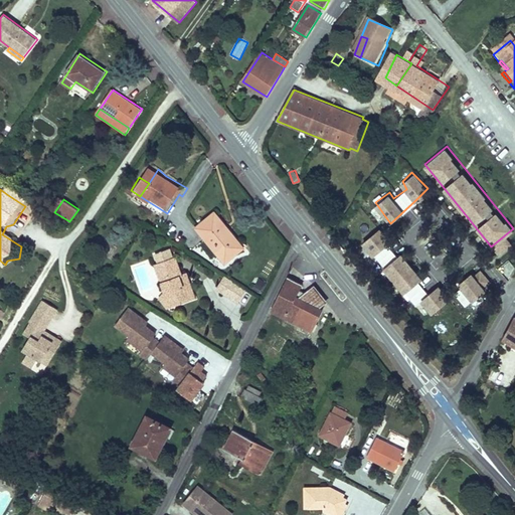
[(220,224),(210,213),(194,228),(215,252),(223,246),(231,255),(242,245),(234,236),(232,237),(228,241),(216,228),(220,224)]
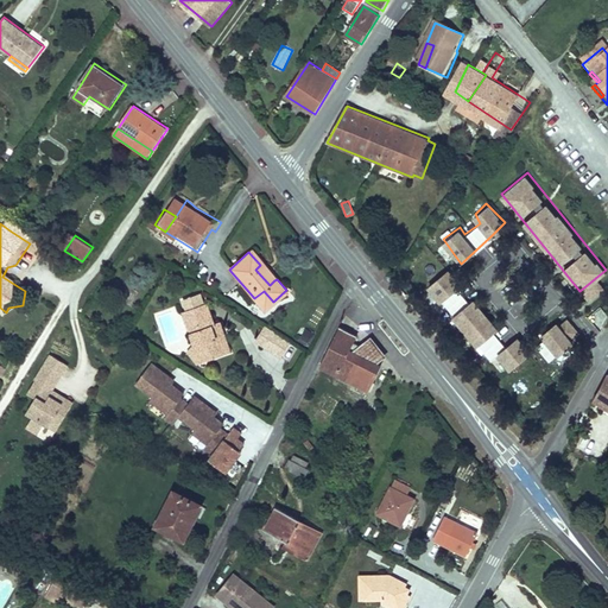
[(274,280),(260,265),(255,270),(270,285),(274,280)]
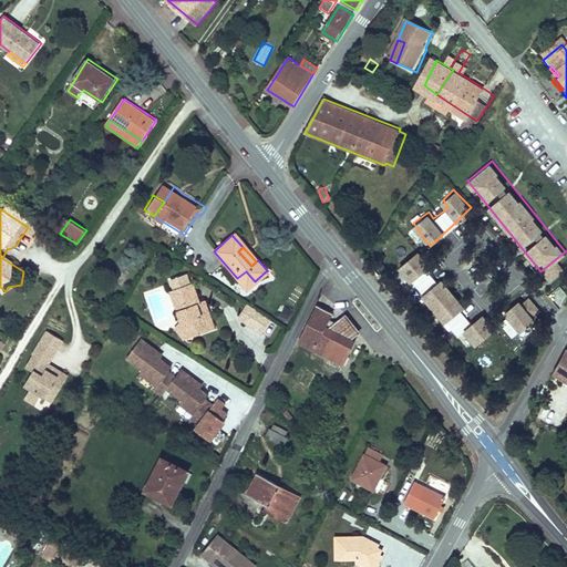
[(418,249),(398,265),(459,334),(465,330),(474,341),(495,326),(483,311),(472,320),(463,309),(465,303),(443,276),(434,277),(426,268),(430,263),(418,249)]
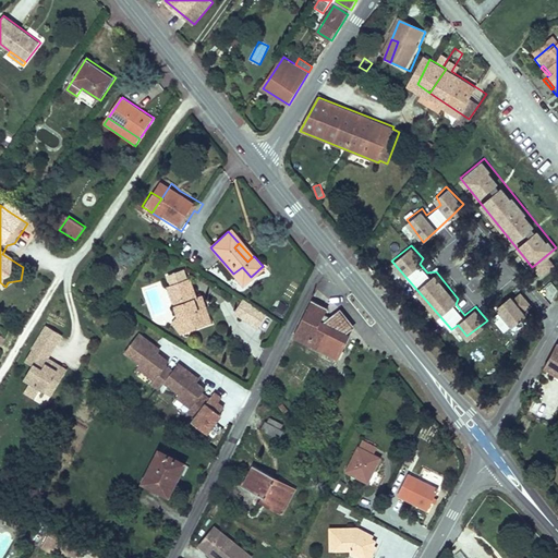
[(189,319),(195,334),(218,324),(210,308),(203,312),(198,302),(201,301),(192,282),(171,292),(185,322),(189,319)]
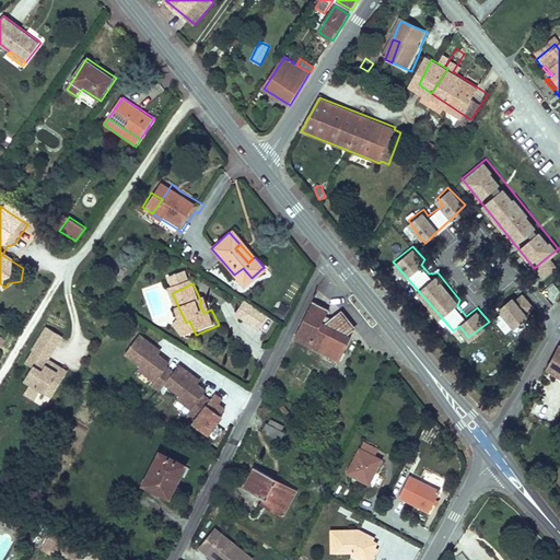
[(512,294),(498,305),(500,312),(494,317),(505,333),(529,315),(528,310),(533,304),(523,293),(516,298),(512,294)]
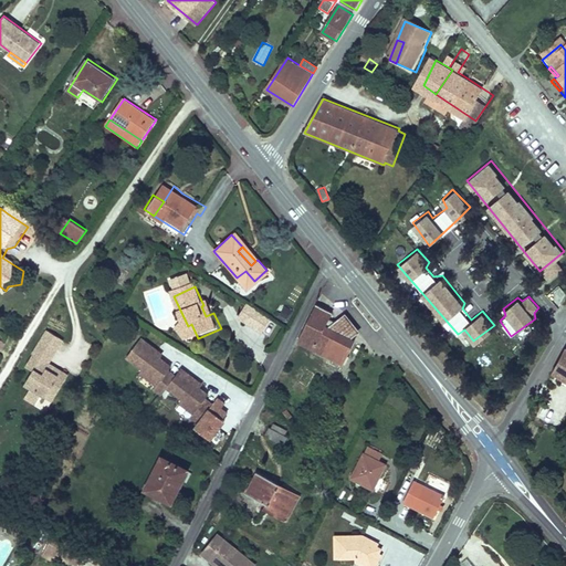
[(209,303),(203,305),(201,306),(206,316),(213,313),(209,303)]
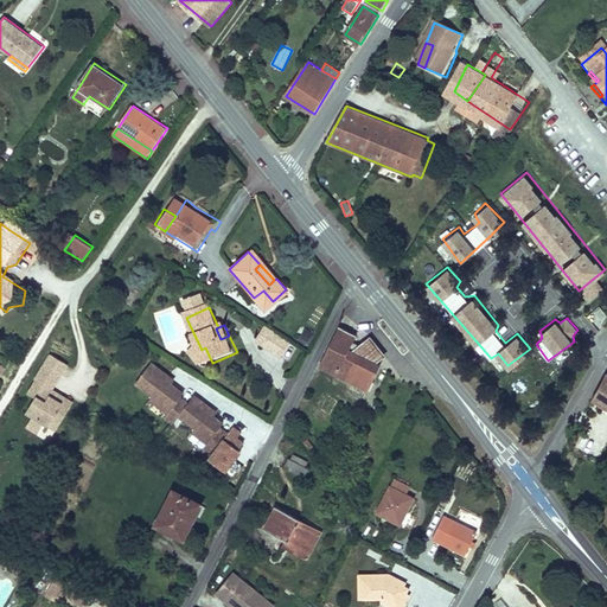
[(264,325),(255,340),(280,358),(291,342),(264,325)]
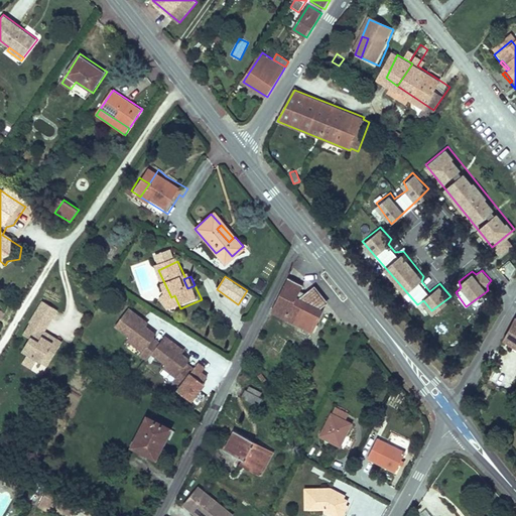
[(262,293),(267,282),(258,278),(254,289),(262,293)]
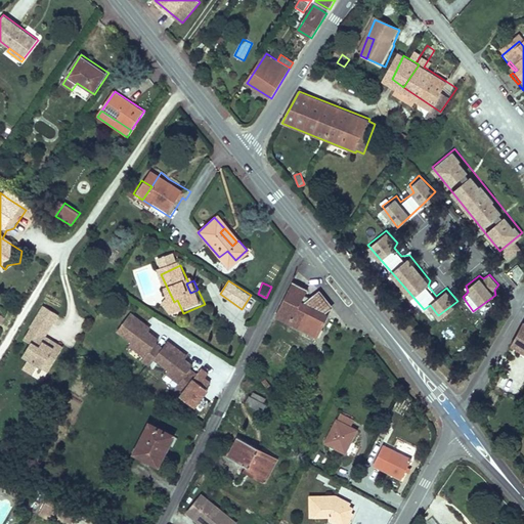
[(274,316),(315,336),(325,314),(304,304),(308,297),(304,295),(306,292),(291,285),(274,316)]
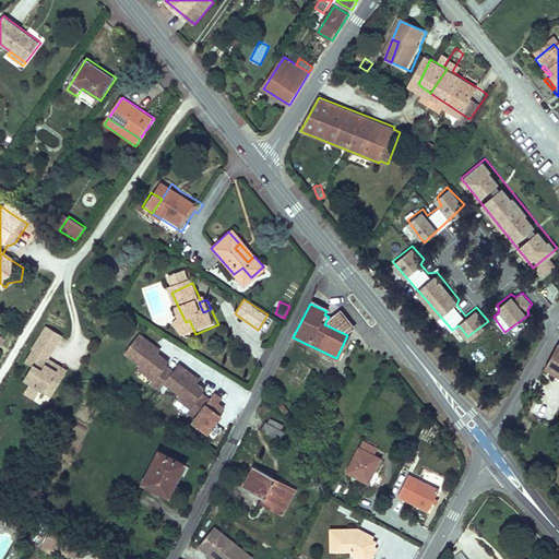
[(182,323),(189,337),(195,334),(189,320),(186,322),(182,323)]
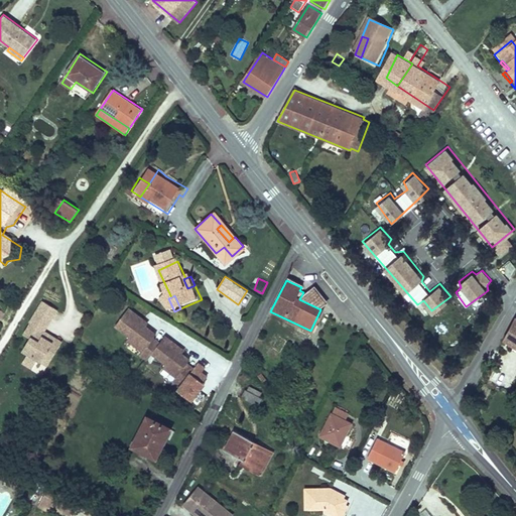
[(54,308),(48,316),(61,326),(68,318),(54,308)]
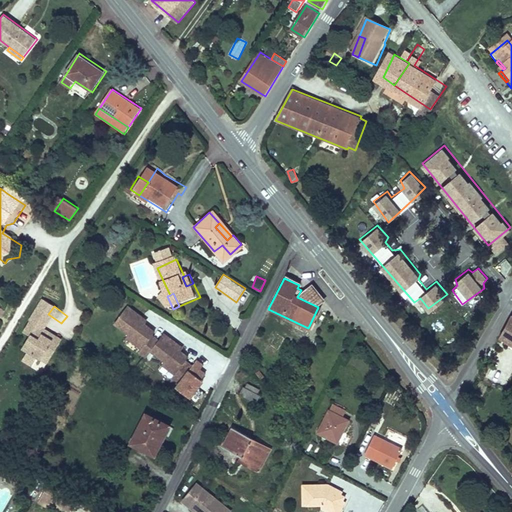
[(10,309),(5,307),(0,318),(0,320),(3,322),(10,309)]
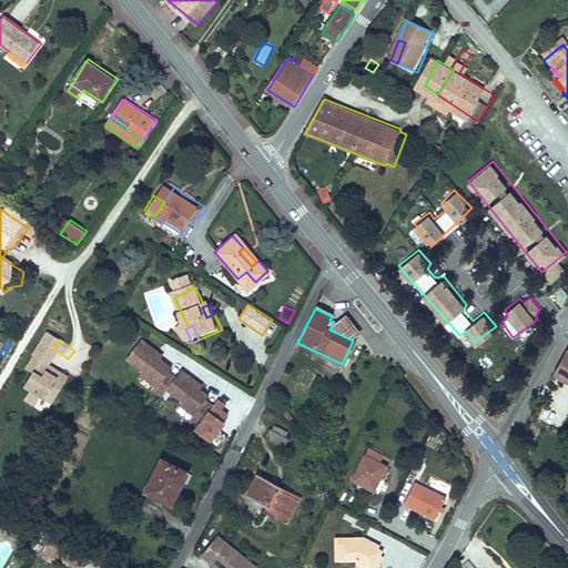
[(162,362),(164,357),(148,346),(134,365),(150,376),(148,381),(165,393),(162,396),(171,403),(176,395),(191,405),(189,409),(203,419),(201,423),(209,428),(222,409),(214,404),(217,401),(208,393),(203,391),(205,386),(189,375),(183,383),(176,377),(179,374),(166,365),(162,362)]
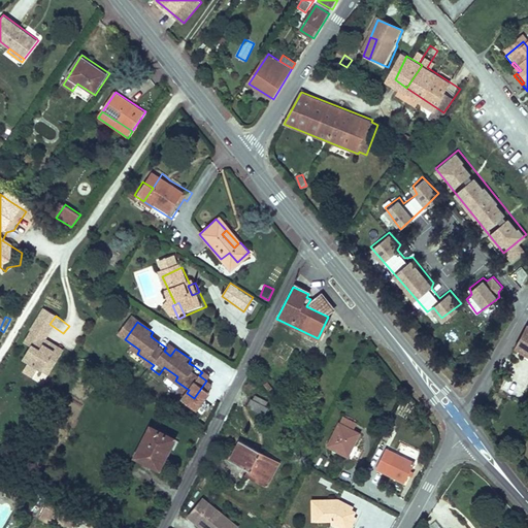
[(527,325),(525,323),(514,349),(527,357),(527,325)]
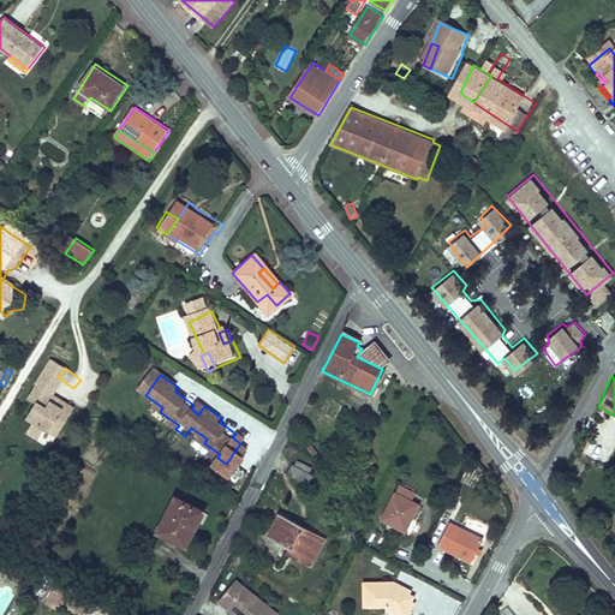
[(58,377),(47,393),(63,404),(73,388),(58,377)]
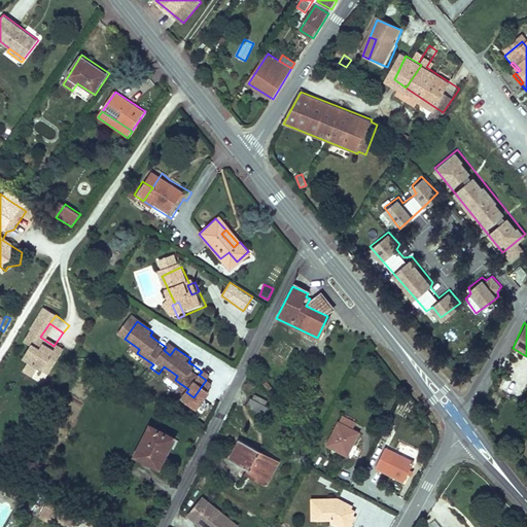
[(54,346),(40,337),(40,336),(32,346),(33,346),(39,351),(31,363),(36,366),(30,375),(39,382),(45,374),(49,377),(58,364),(64,370),(71,359),(60,351),(57,355),(51,351),(55,347),(54,346)]
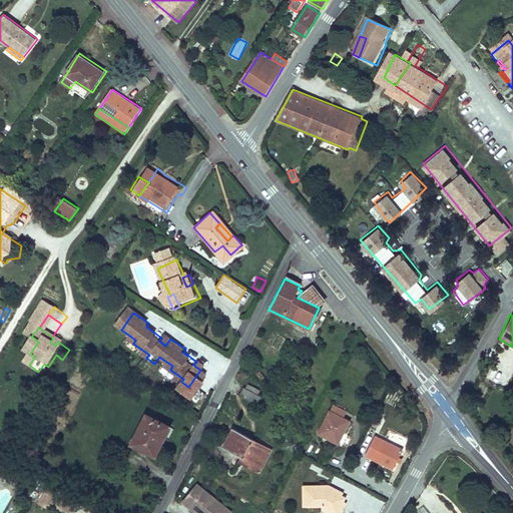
[(58,342),(53,338),(50,342),(55,346),(58,342)]
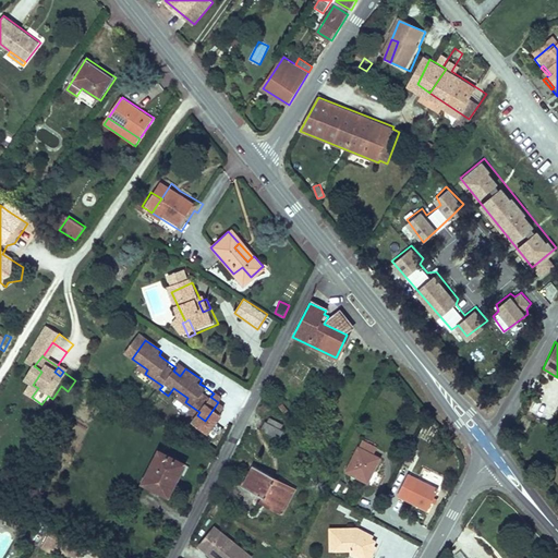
[(61,386),(52,399),(59,403),(68,391),(61,386)]
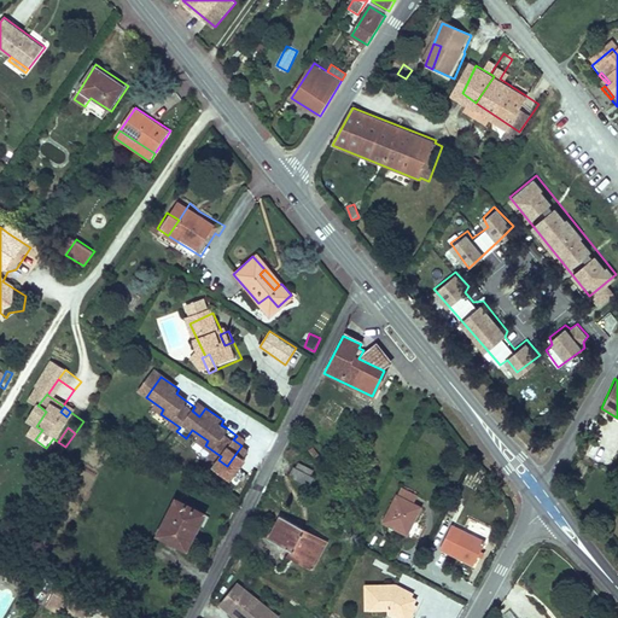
[(322,477),(301,467),(297,476),(319,485),(322,477)]
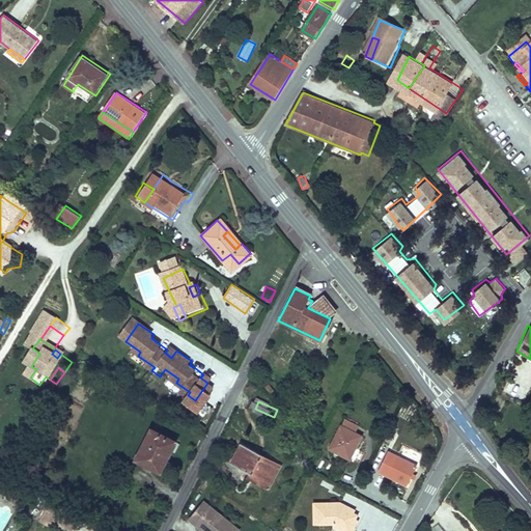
[(371,423),(357,416),(343,447),(361,455),(372,431),(368,429),(371,423)]
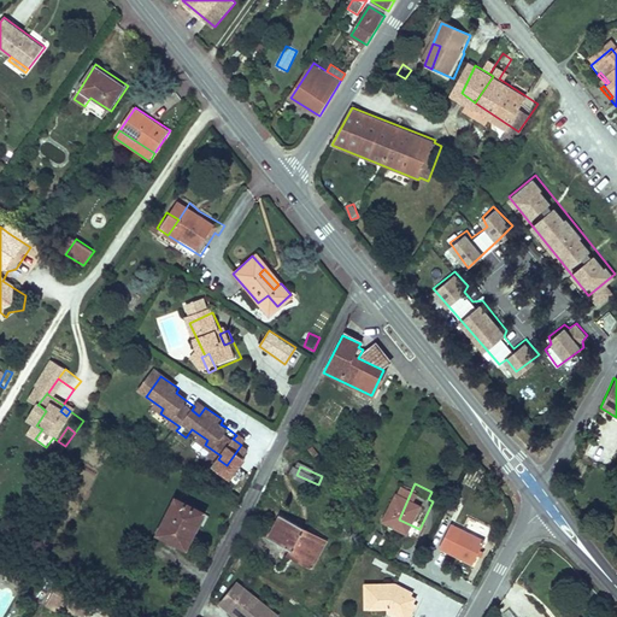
[(188,548),(207,515),(177,498),(158,532),(188,548)]
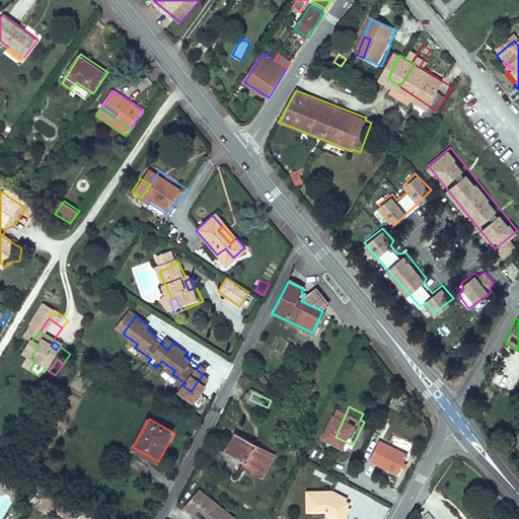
[(258,442),(239,433),(230,453),(245,460),(242,466),(265,476),(274,455),(256,447),(258,442)]
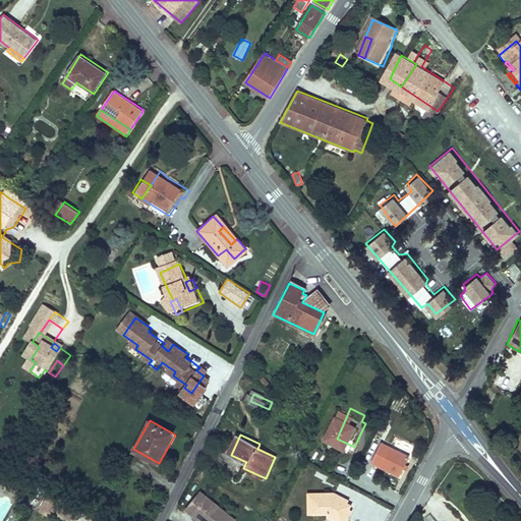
[(419,453),(392,440),(383,459),(410,472),(419,453)]
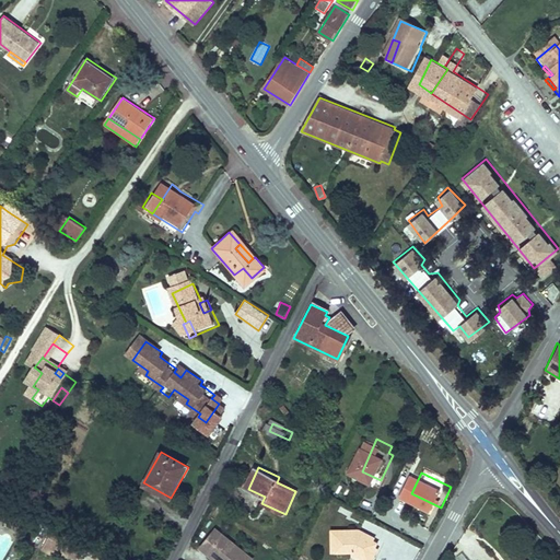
[(362,559),(365,555),(372,559),(377,549),(374,547),(370,545),(372,540),(374,538),(359,531),(330,529),(330,552),(350,552),(352,556),(359,559),(362,559)]
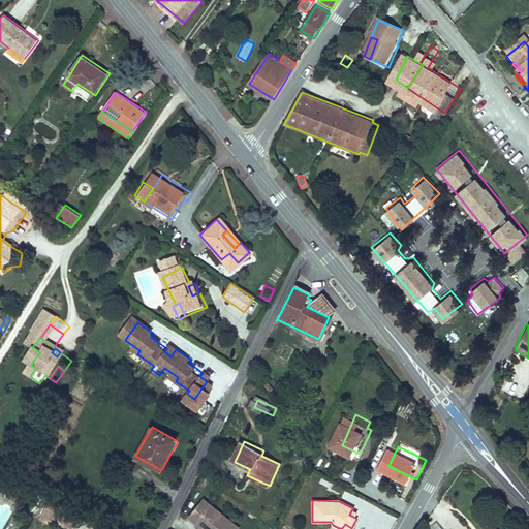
[(218,507),(212,502),(197,521),(206,527),(211,522),(219,528),(218,528),(245,528),(231,518),(229,521),(216,510),(218,507)]
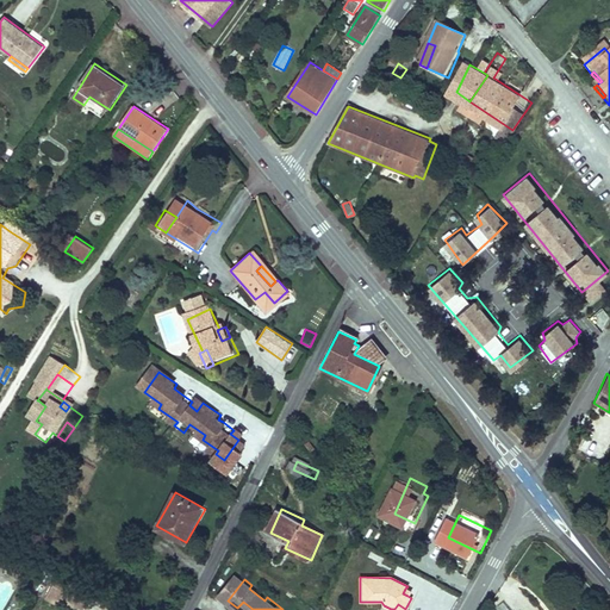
[(75,591),(63,585),(53,607),(58,609),(66,609),(67,608),(75,591)]
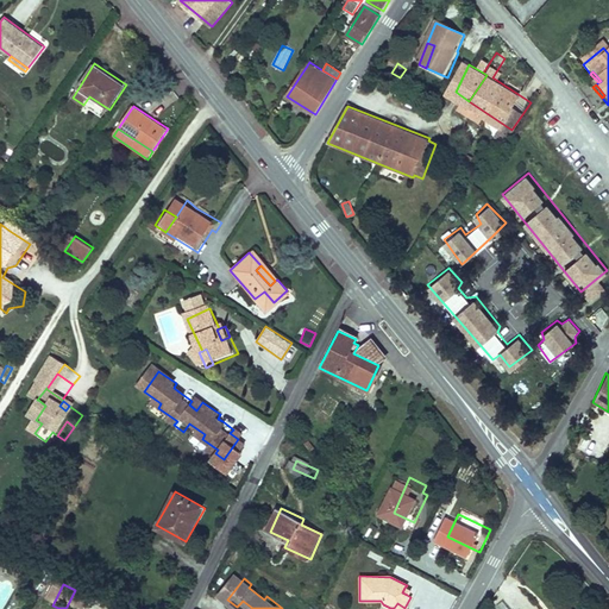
[(267,596),(251,584),(249,588),(264,600),(267,596)]
